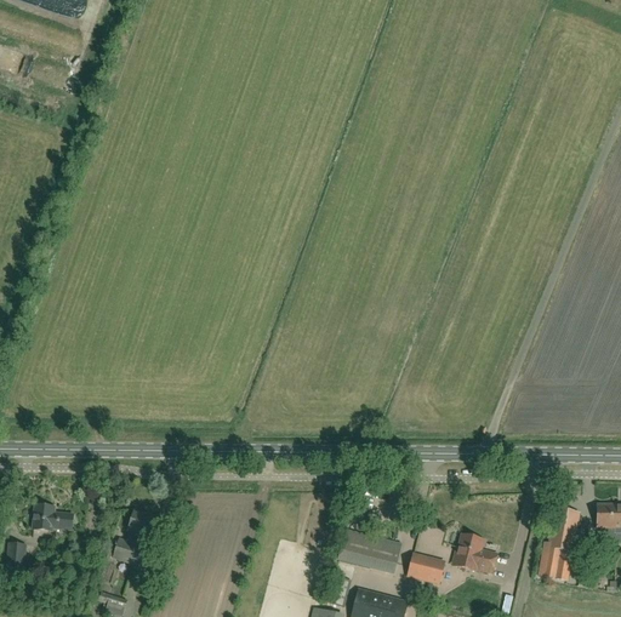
[(80,15),(85,7),(77,1),(72,9),(80,15)]
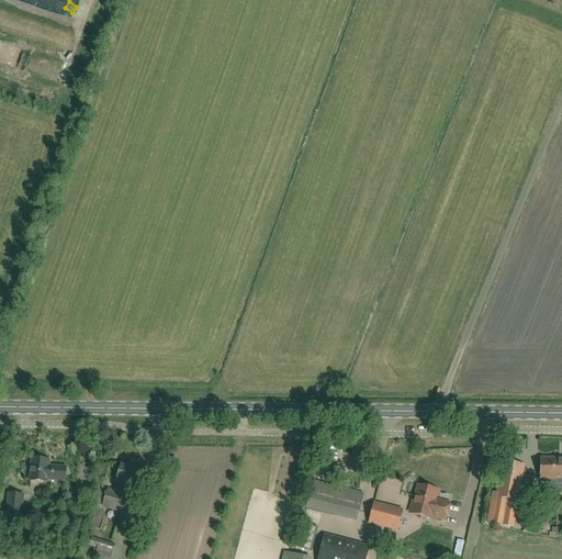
[(557,467),(557,457),(540,456),(539,477),(555,478),(555,467),(557,467)]
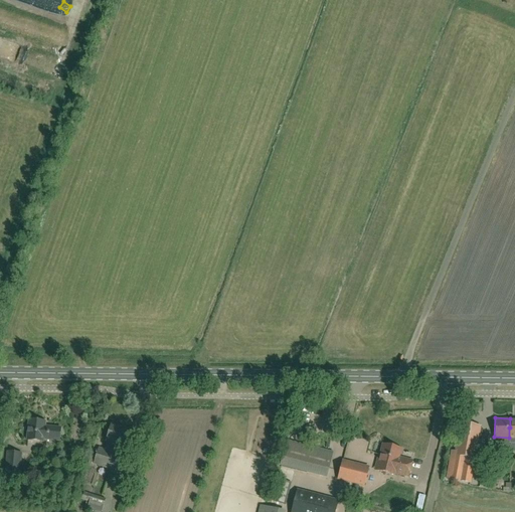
[(59,439),(60,425),(45,424),(45,419),(29,418),(27,439),(44,440),(44,438),(59,439)]
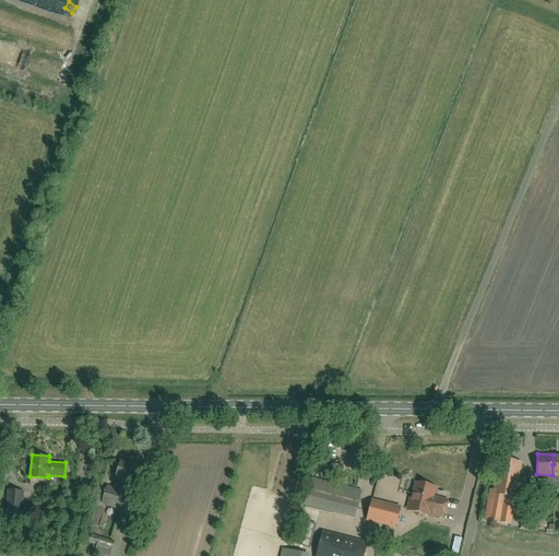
[(509,522),(520,462),(499,458),(494,489),(489,488),(484,518),(509,522)]
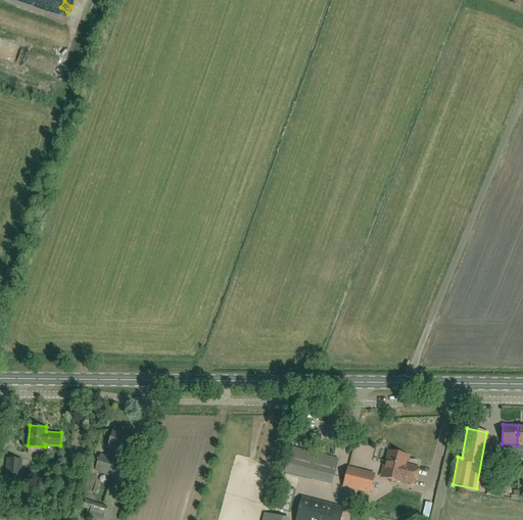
[(129,453),(134,435),(114,429),(108,447),(106,456),(100,454),(96,469),(116,475),(121,460),(116,459),(119,451),(129,453)]
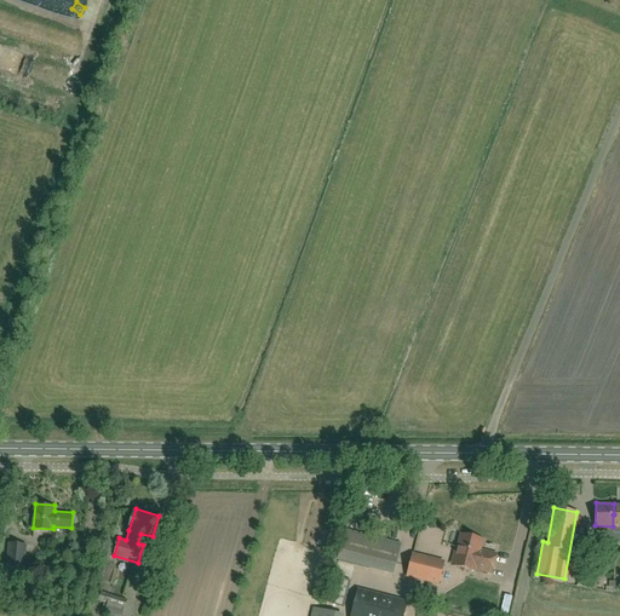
[(395,562),(400,541),(344,527),(338,552),(339,552),(340,548),(395,562)]
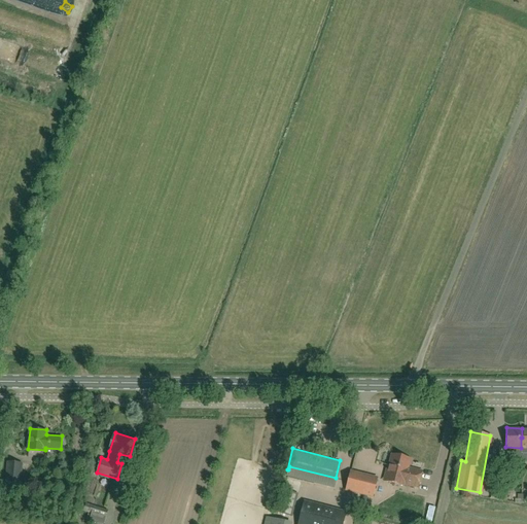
[(385,479),(394,481),(402,483),(403,482),(417,486),(421,469),(407,466),(409,458),(405,457),(403,455),(397,454),(395,455),(391,454),(388,463),(386,463),(384,470),(387,472),(385,479)]
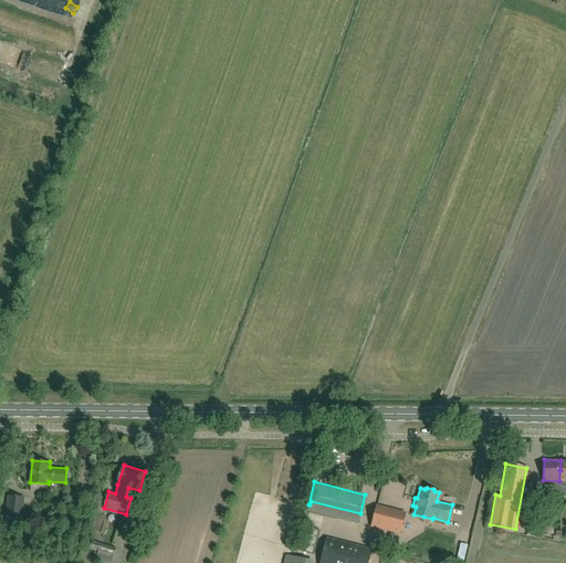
[(21,530),(24,497),(9,494),(6,529),(21,530)]
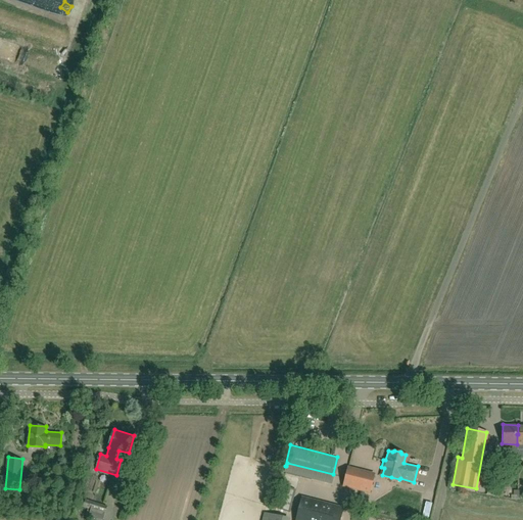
[(374,472),(347,465),(342,484),(369,490),(374,472)]
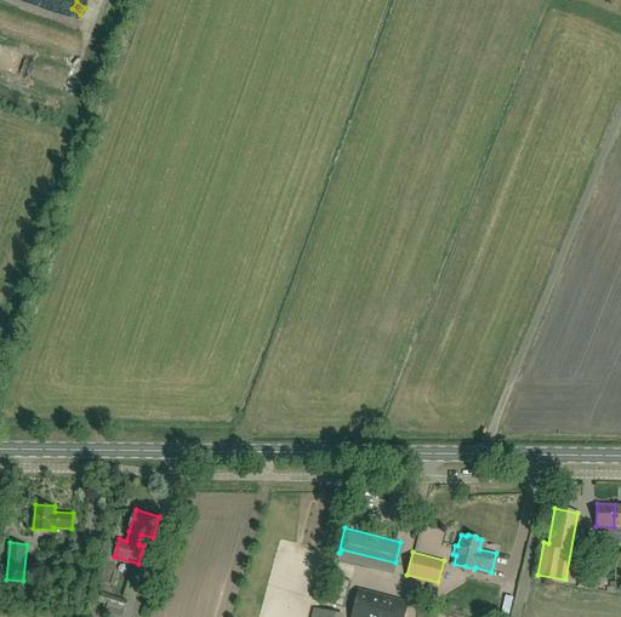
[(351,578),(334,575),(328,600),(345,605),(351,578)]
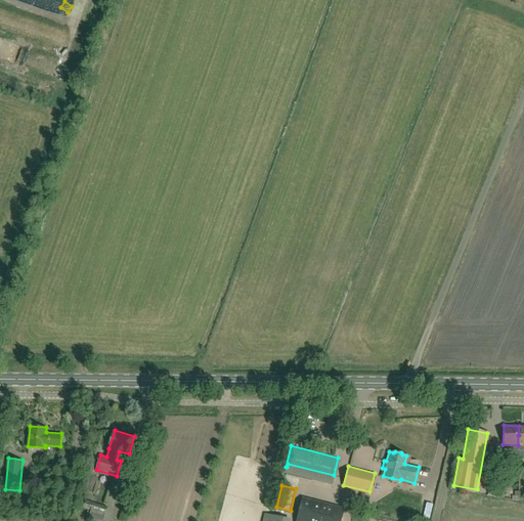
[(89,516),(102,520),(108,505),(87,496),(84,506),(91,509),(89,516)]
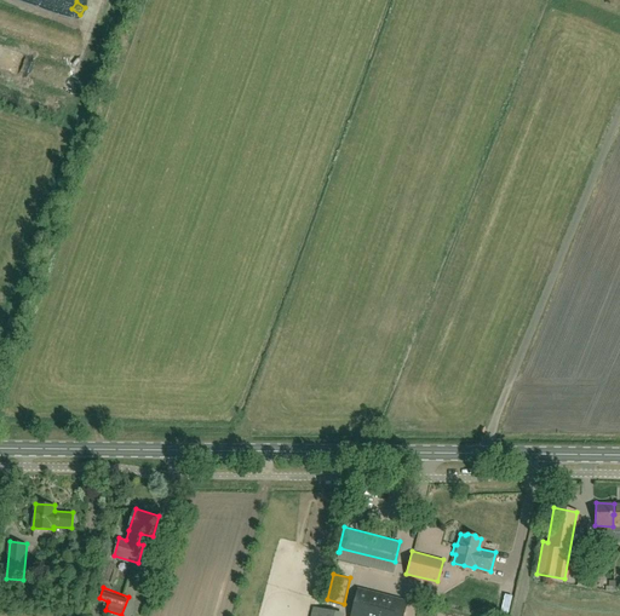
[(352,611),(373,615),(402,615),(407,600),(357,587),(352,611)]
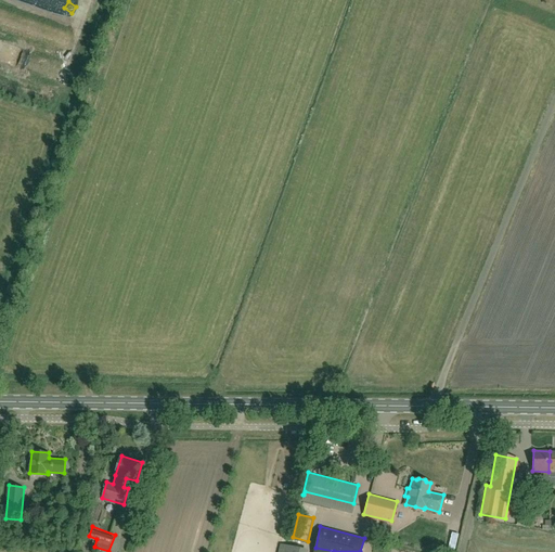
[(278,551),(299,551),(300,548),(281,542),(278,551)]
